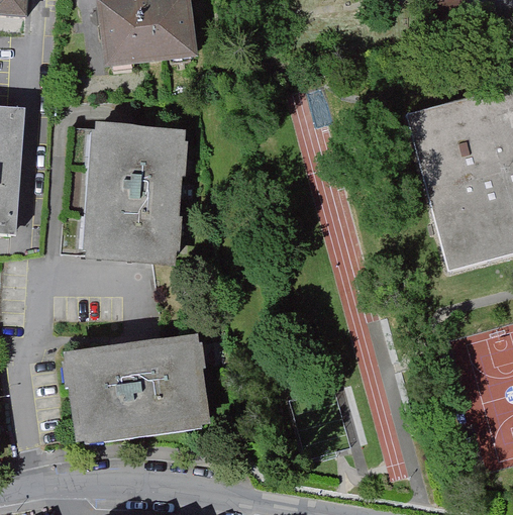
[(24,0),(0,0),(0,20),(23,23),(24,0)]
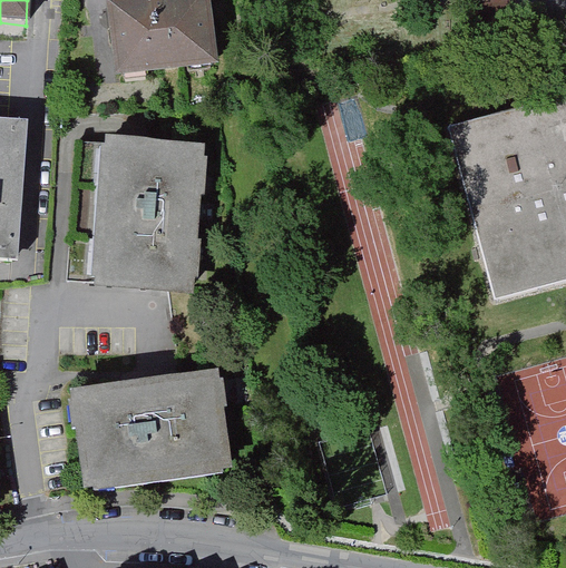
[(205,0),(199,0),(109,11),(117,79),(213,68),(205,0)]
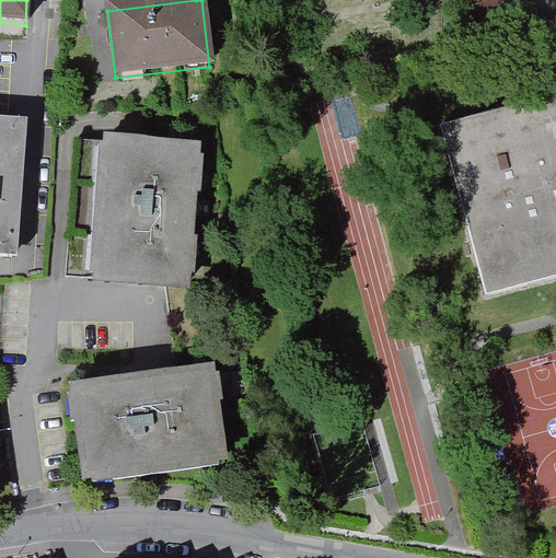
[(555,41),(555,1),(508,6),(510,45),(555,41)]
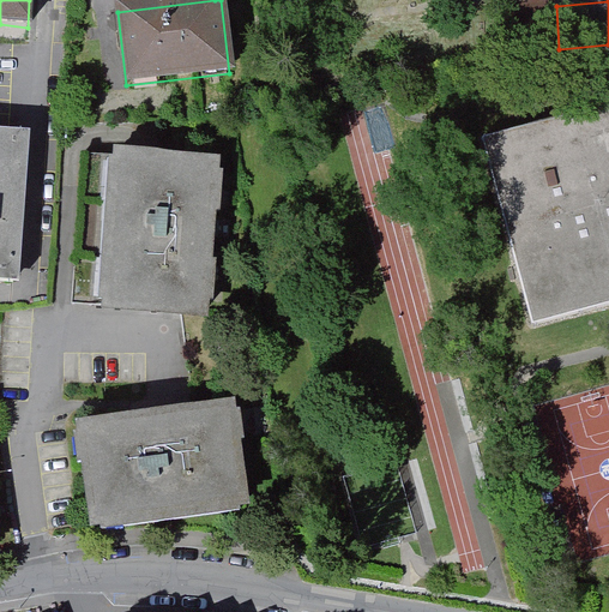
[(608,305),(608,106),(483,138),(531,325),(608,305)]
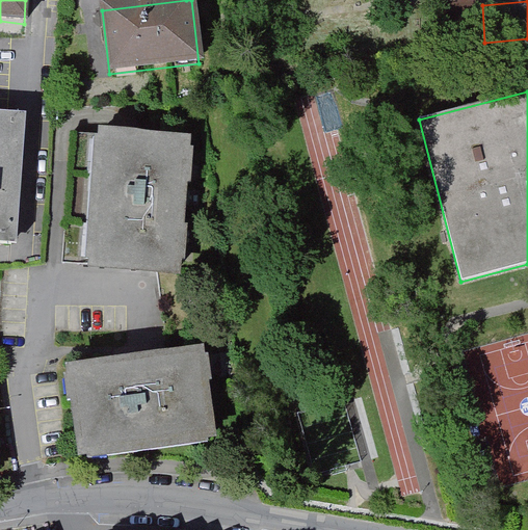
[(26,118),(0,115),(0,246),(16,248),(26,118)]
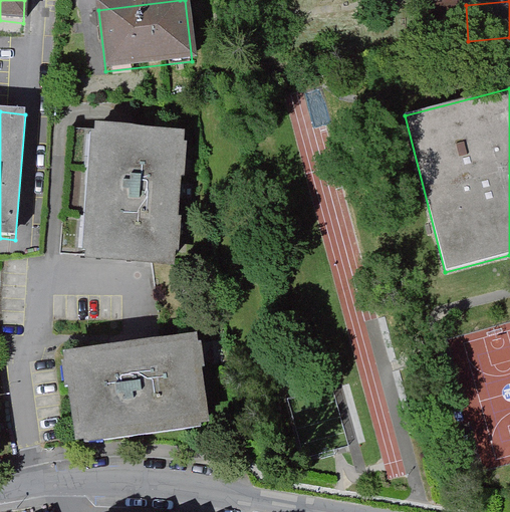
[(173,263),(183,128),(92,120),(89,172),(67,170),(60,255),(150,262),(173,263)]
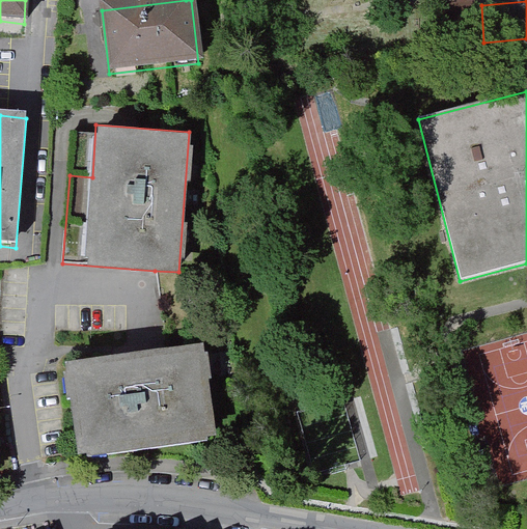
[(168,346),(66,360),(80,454),(220,436),(207,341),(168,346)]
